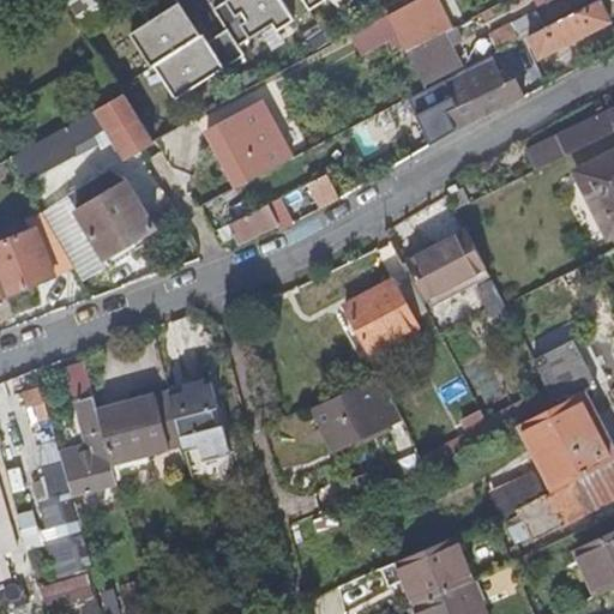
[(65,0),(90,38),(110,25),(96,5),(103,0),(65,0)]
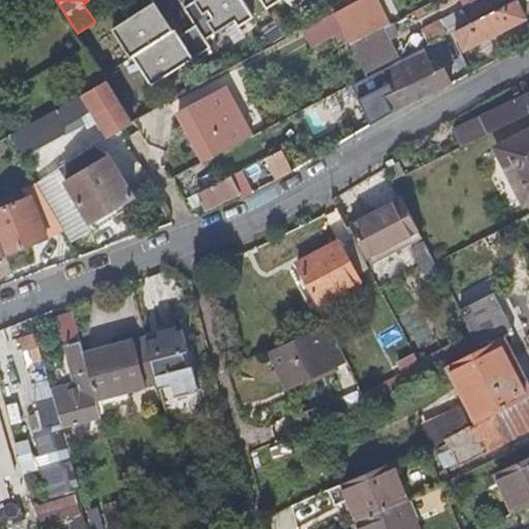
[(153,87),(211,49),(206,41),(236,22),(240,28),(253,20),(241,0),(199,0),(185,10),(196,27),(181,37),(177,31),(174,32),(152,0),(128,0),(119,6),(129,22),(114,31),(132,60),(134,58),(153,87)]
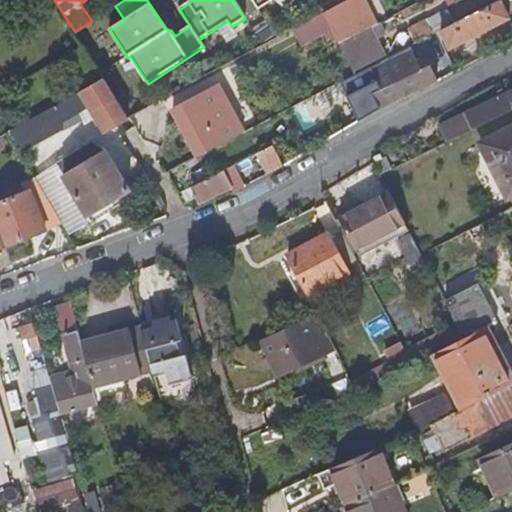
[(252,0),(259,10),(272,1),(271,0),(252,0)]
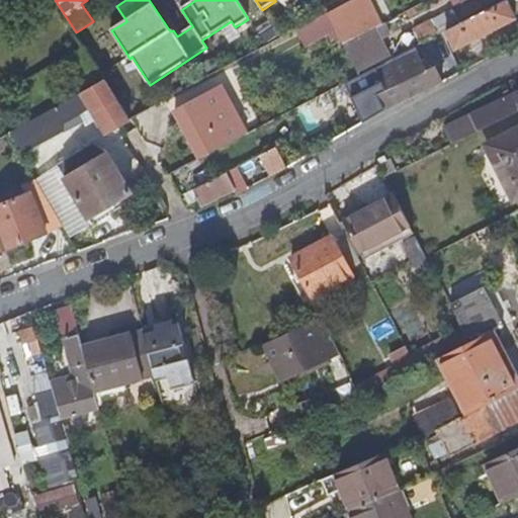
[(507,0),(448,31),(457,50),(516,18),(507,0)]
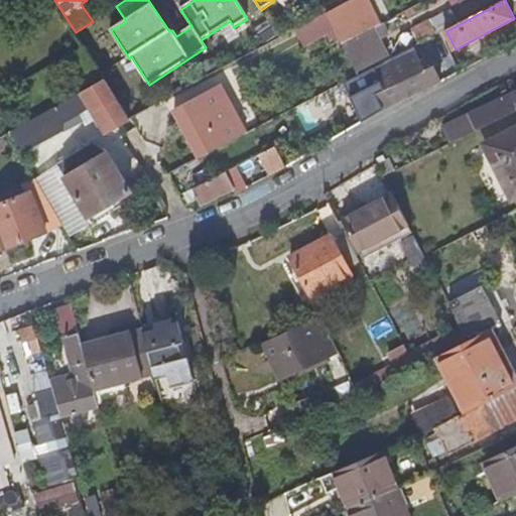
[(349,3),(327,15),(341,40),(343,45),(366,33),(349,3)]
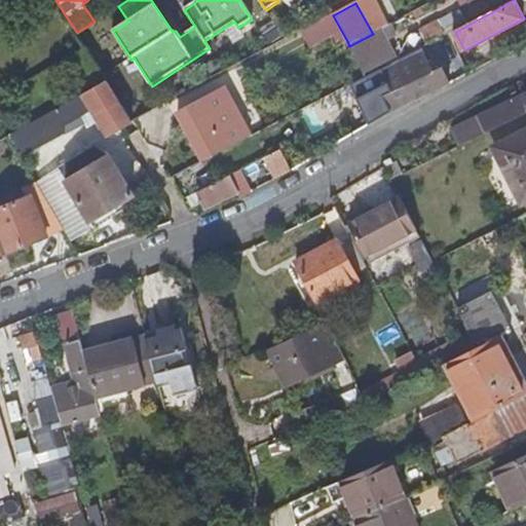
[(333,15),(303,31),(312,46),(332,36),(337,46),(347,41),(333,15)]
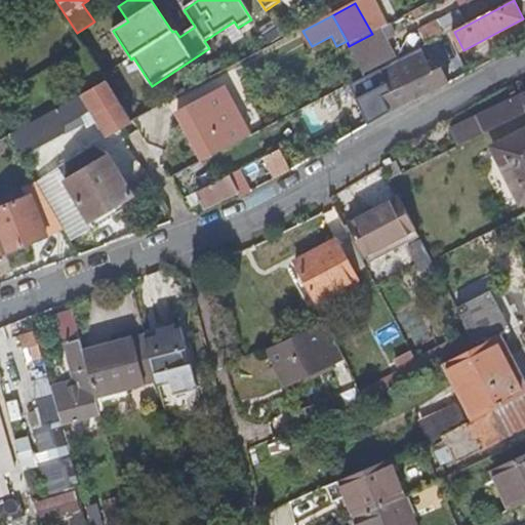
[(419,31),(426,43),(455,29),(449,15),(419,31)]
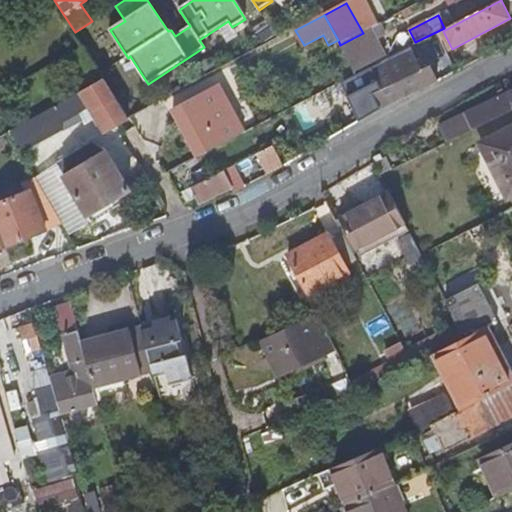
[(363,33),(340,45),(355,73),(386,57),(377,40),(386,35),(380,24),(363,33)]
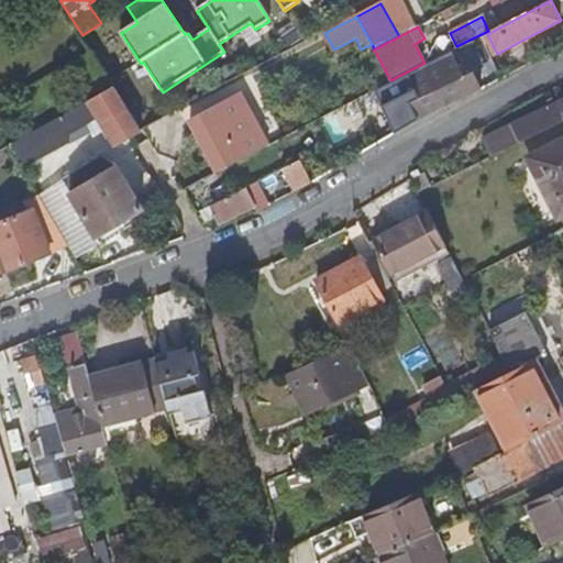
[(386,116),(387,117),(439,91),(463,78),(452,57),(379,95),(389,114),(386,116)]
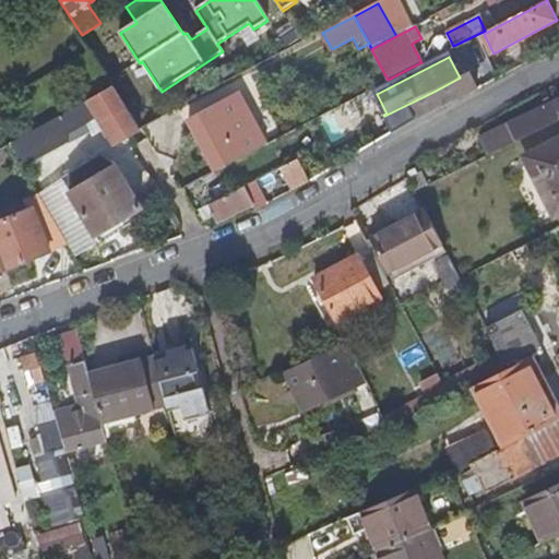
[(436,91),(443,107),(477,90),(470,73),(460,78),(436,91)]
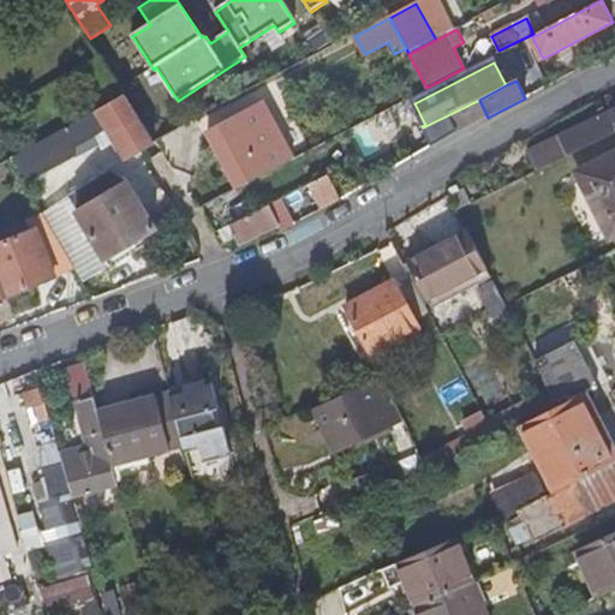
[(126,95),(11,160),(25,185),(77,156),(78,145),(95,136),(109,126),(119,120),(138,153),(156,143),(126,95)]
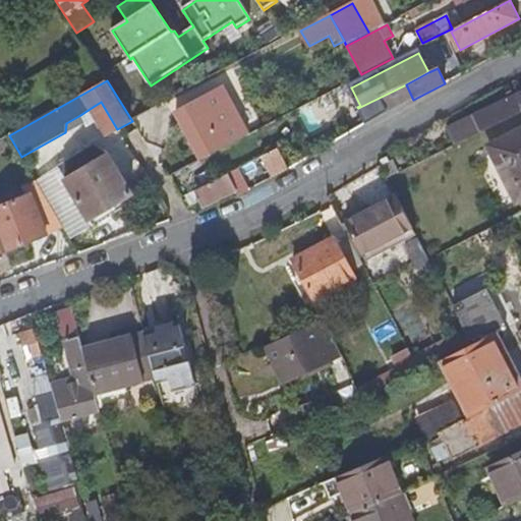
[(406,84),(358,108),(365,124),(413,100),(406,84)]
